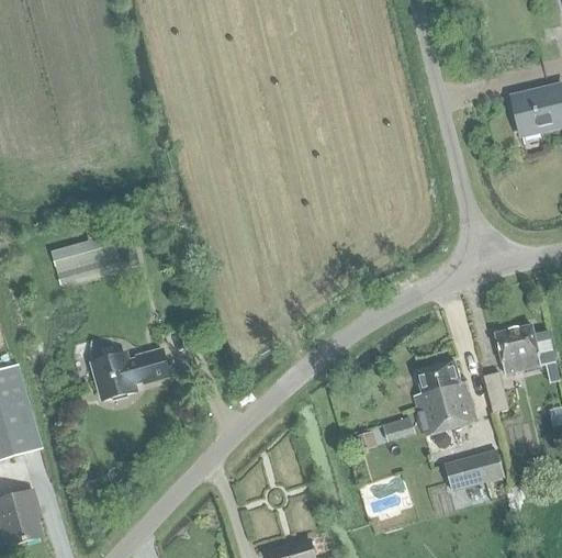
[(512,97),(519,132),(561,122),(561,86),(512,97)]
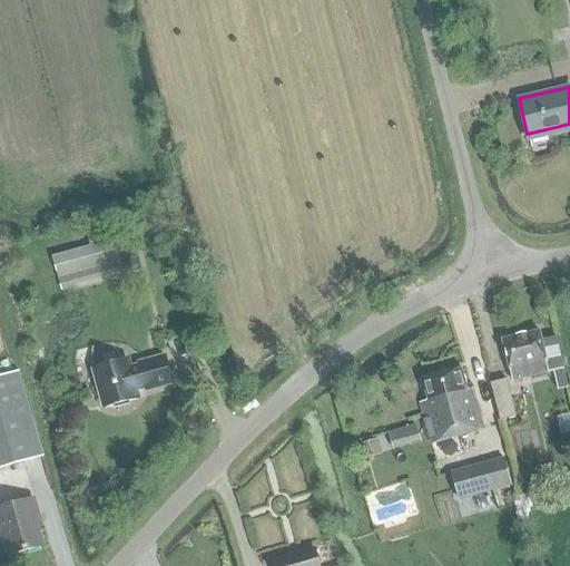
[(133,231),(116,235),(126,270),(141,265),(133,231)]
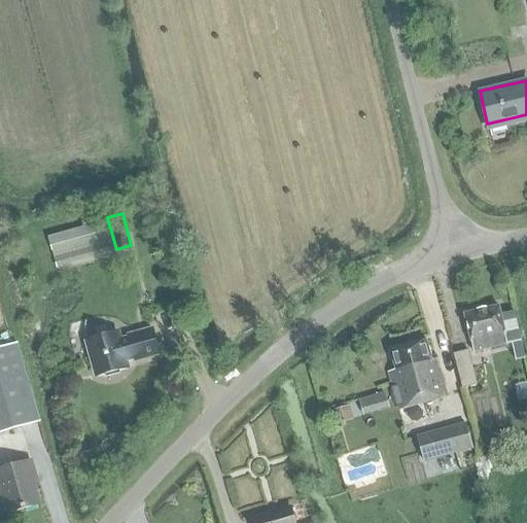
[(47,234),(57,266),(116,249),(107,217),(47,234)]
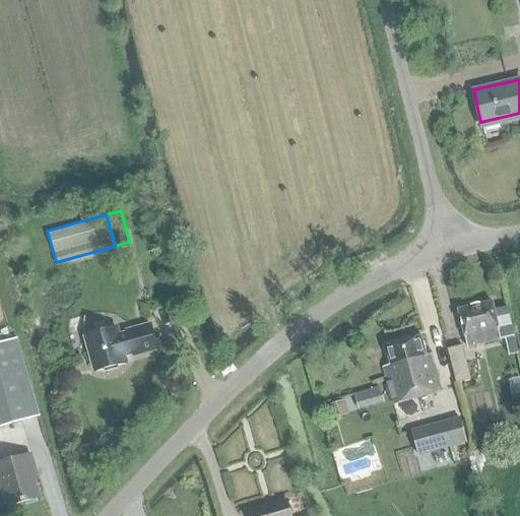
[(493,307),(491,299),(458,307),(464,333),(465,333),(467,344),(500,336),(500,335),(513,332),(506,304),(493,307)]
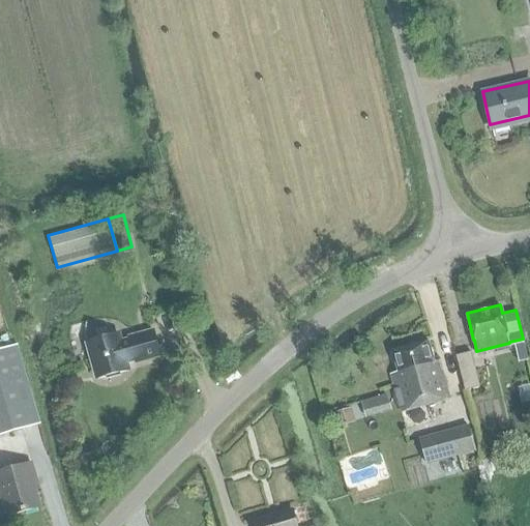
[(86,341),(95,377),(126,369),(124,362),(158,353),(152,329),(118,339),(116,332),(86,341)]
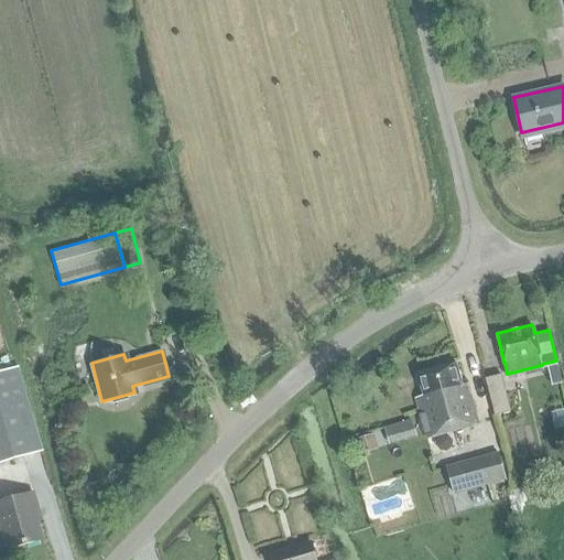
[(412,395),(424,435),(477,420),(465,380),(457,380),(452,361),(412,372),(418,391),(412,395)]
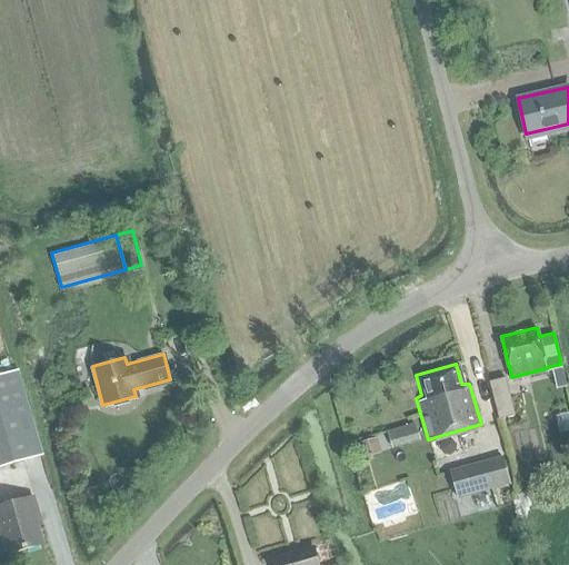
[(19,367),(0,372),(0,463),(43,450),(19,367)]
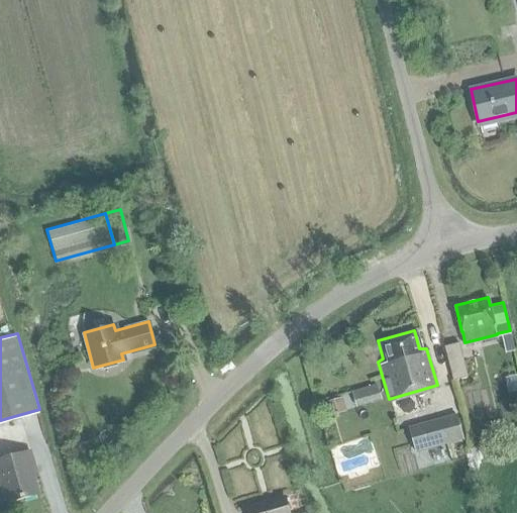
[(458,340),(444,344),(452,379),(468,375),(458,340)]
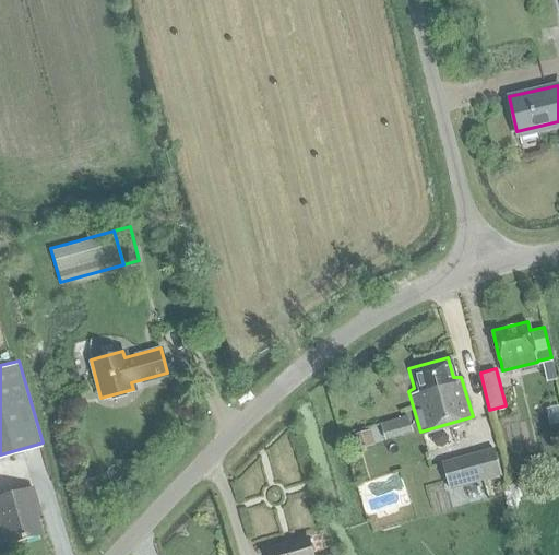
[(380,426),(376,428),(378,433),(381,432),(382,433),(412,424),(408,416),(405,417),(404,416),(379,424),(380,426)]
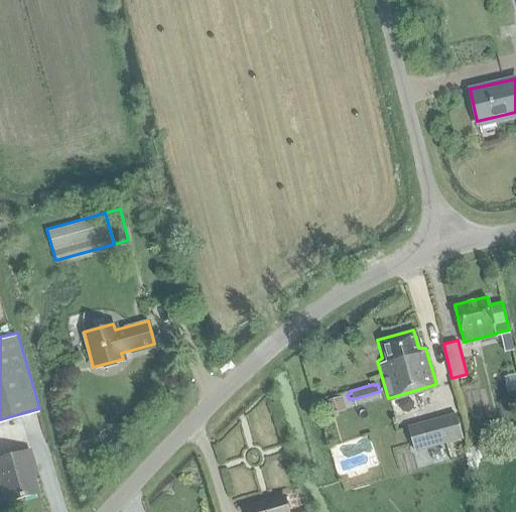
[(346,407),(342,394),(325,398),(329,412),(346,407)]
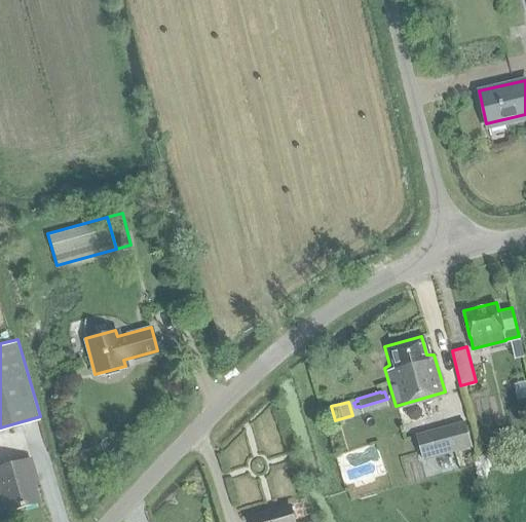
[(415,433),(422,459),(473,446),(465,419),(415,433)]
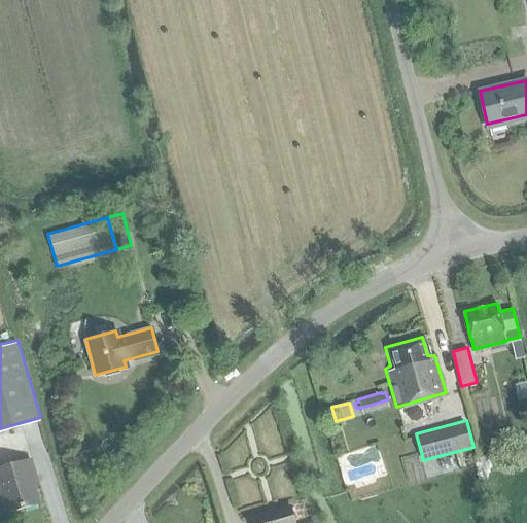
[(0,465),(0,509),(7,507),(8,509),(37,501),(29,474),(33,473),(29,458),(0,465)]
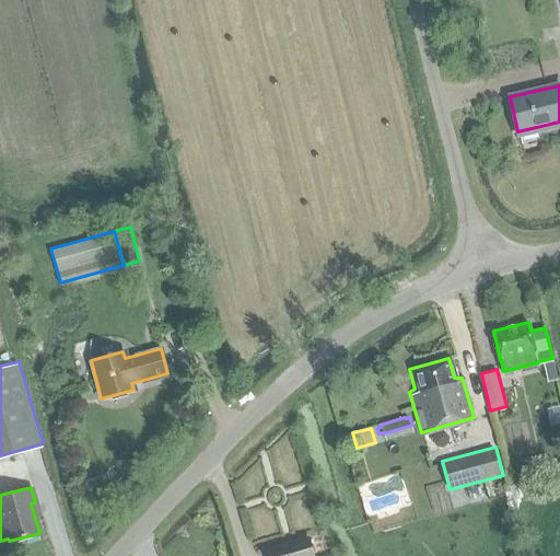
[(335,555),(334,553),(324,555),(312,555),(306,536),(267,548),(269,555),(335,555)]
